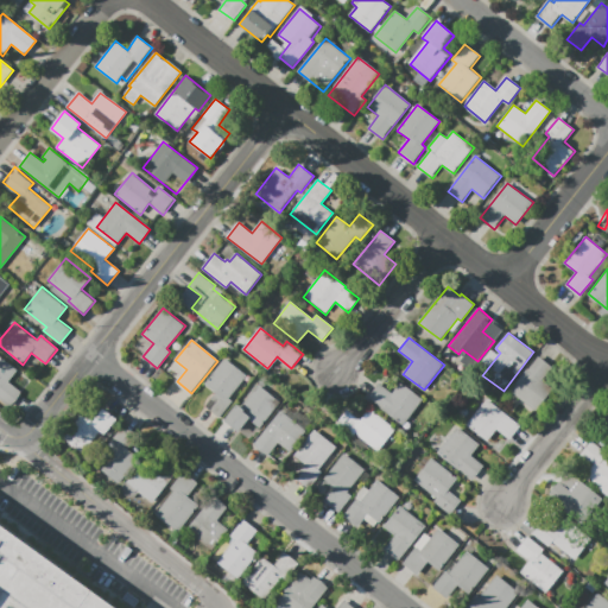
[(11,406),(0,397),(0,355),(18,369),(8,382),(21,392),(11,406)]
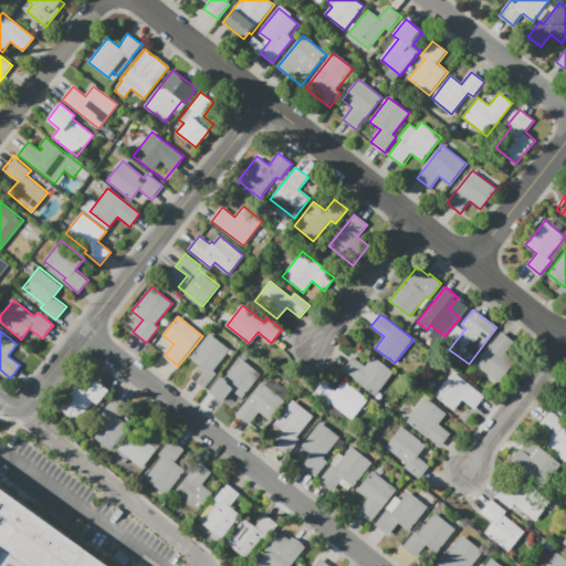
[(514,342),(501,332),(474,364),(499,384),(515,363),(504,354),(514,342)]
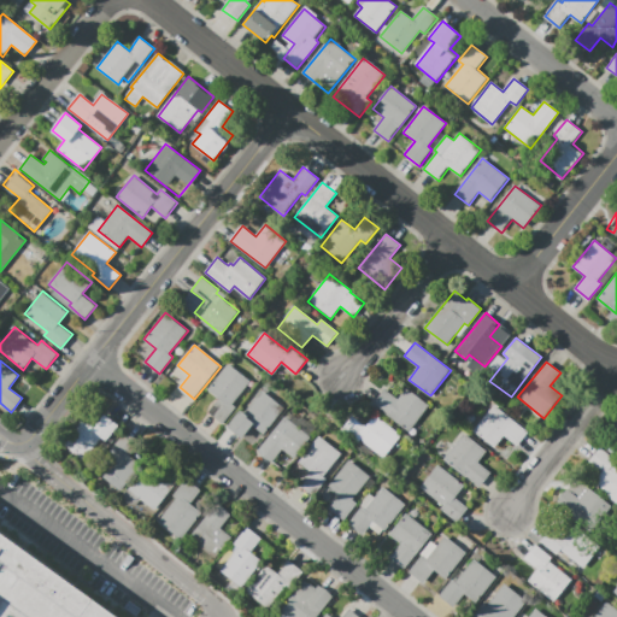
[(228,364),(251,381),(233,404),(236,406),(223,423),(209,412),(219,399),(207,391),(228,364)]
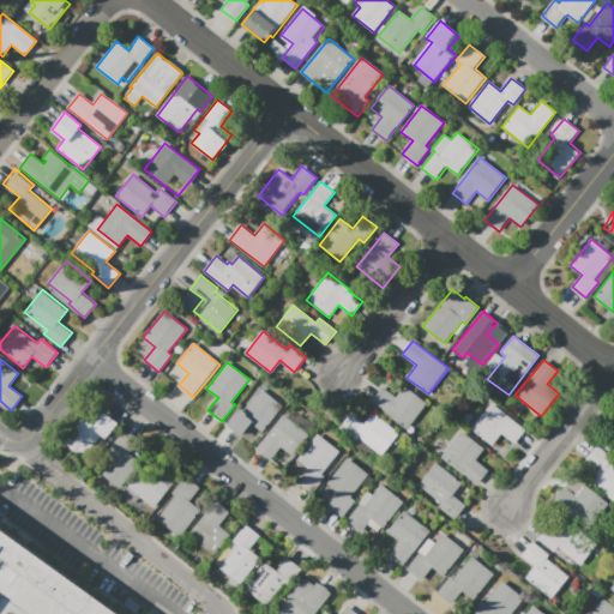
[(404,386),(427,404),(408,431),(371,403),(383,386),(396,397),(404,386)]
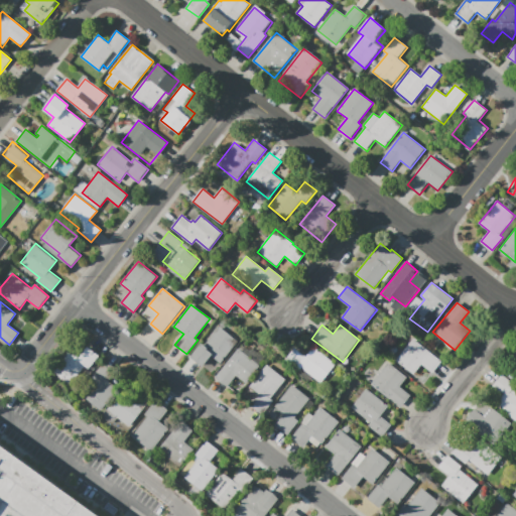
[(190,357),(203,366),(212,356),(221,363),(237,342),(219,327),(205,345),(202,343),(190,357)]
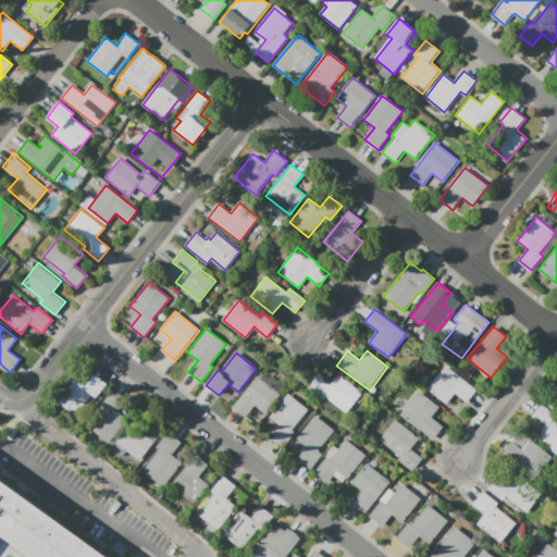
[(426,388),(446,364),(478,390),(467,403),(455,393),(446,404),(426,388)]
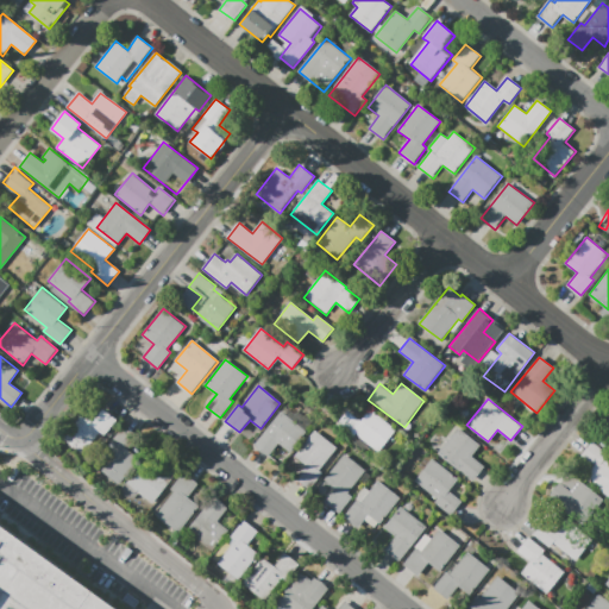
[(102,409),(117,420),(105,435),(101,433),(85,456),(58,435),(79,409),(94,421),(102,409)]
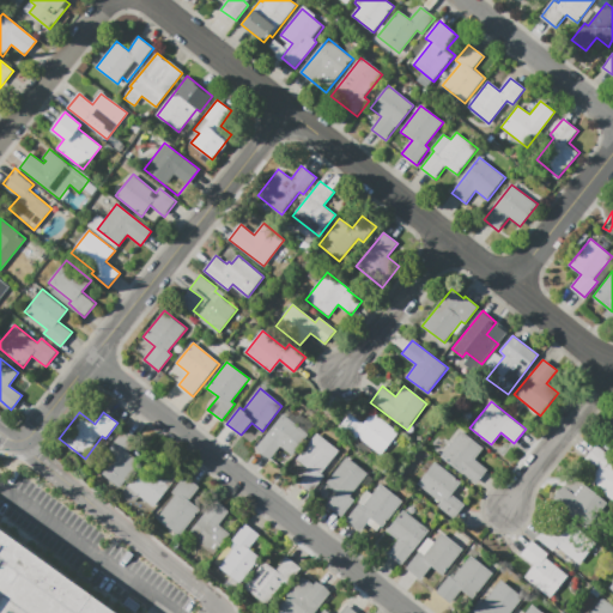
[(372,412),(400,434),(382,456),(358,437),(354,441),(339,428),(350,413),(363,424),(372,412)]
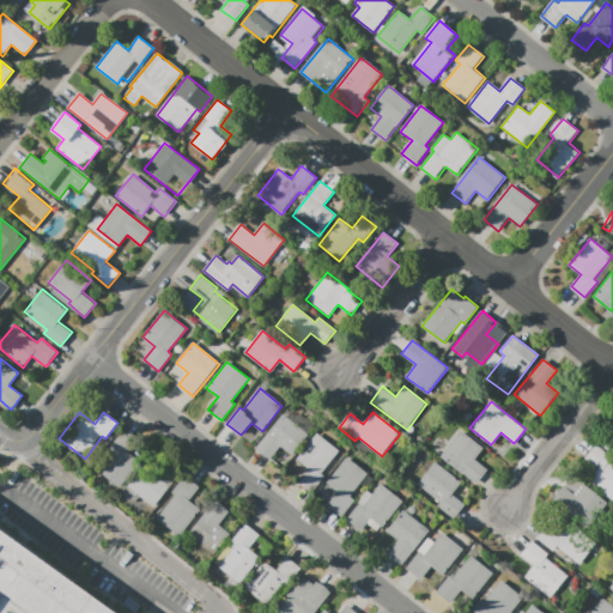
[(258,448),(271,459),(280,447),(292,455),(309,434),(283,413),(258,448)]
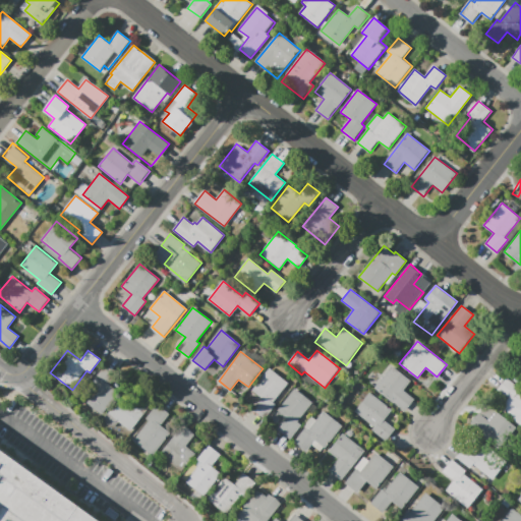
[(85,400),(102,414),(120,393),(107,382),(116,371),(107,363),(95,378),(101,382),(85,400)]
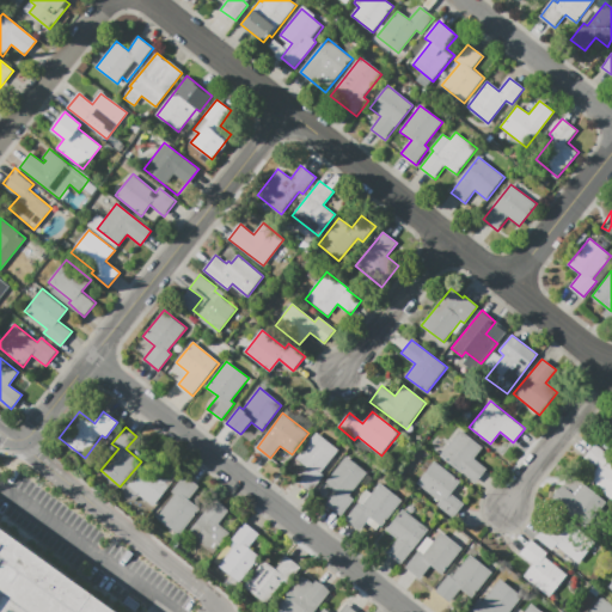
[(440,456),(476,484),(488,469),(475,458),(482,448),(460,430),(440,456)]
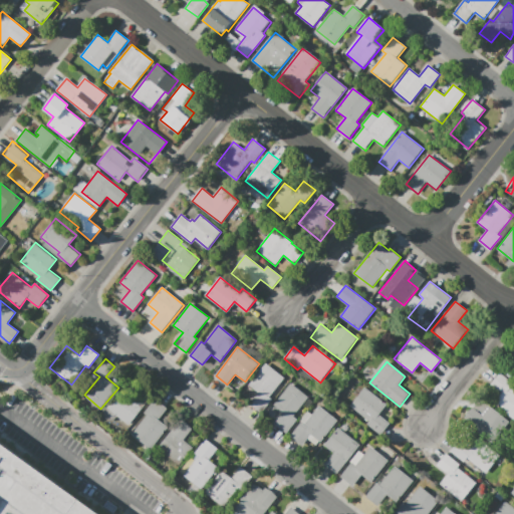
[(251,401),(263,411),(272,399),(270,397),(285,377),(266,363),(249,384),(258,392),(251,401)]
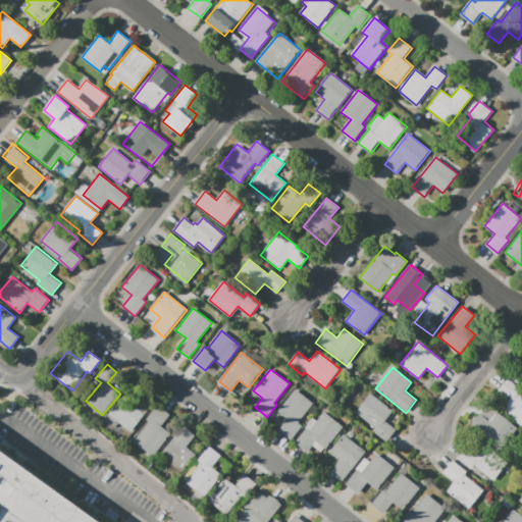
[(502,409),(521,424),(521,395),(519,393),(521,388),(508,378),(499,390),(510,399),(502,409)]
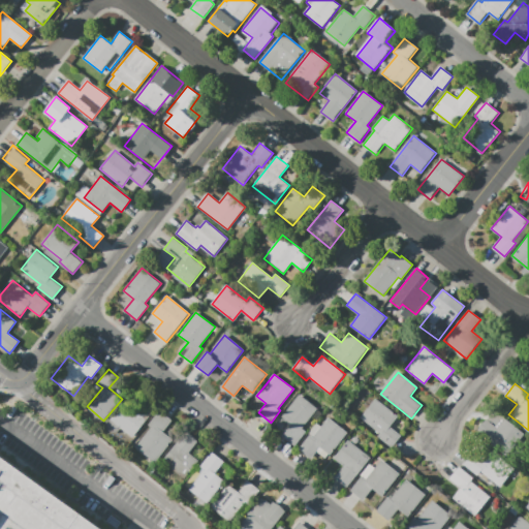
[(111,418),(133,436),(156,407),(133,390),(111,418)]
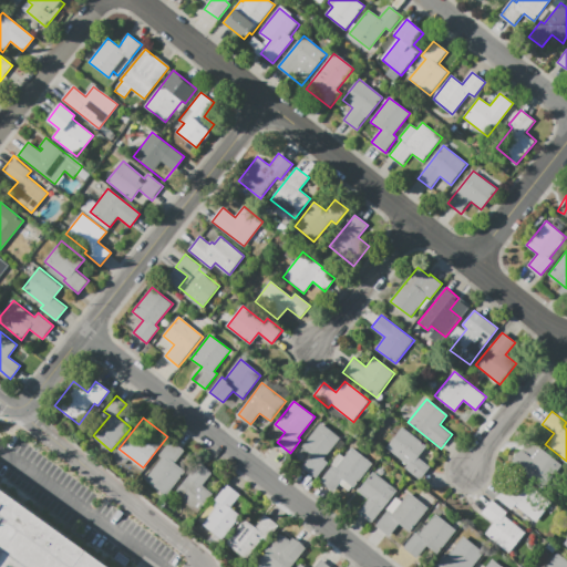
[(302,446),(321,422),(341,437),(325,459),(329,463),(316,478),(302,468),(313,455),(302,446)]
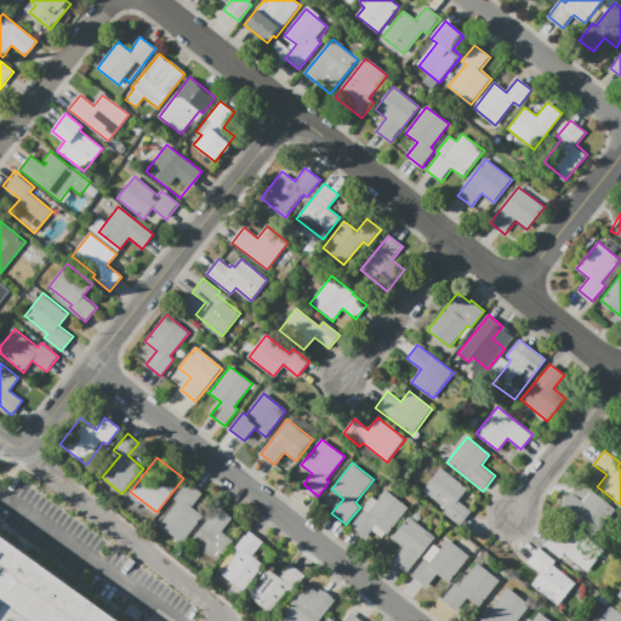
[(423,491),(445,508),(443,512),(460,525),(471,512),(457,501),(467,488),(440,468),(423,491)]
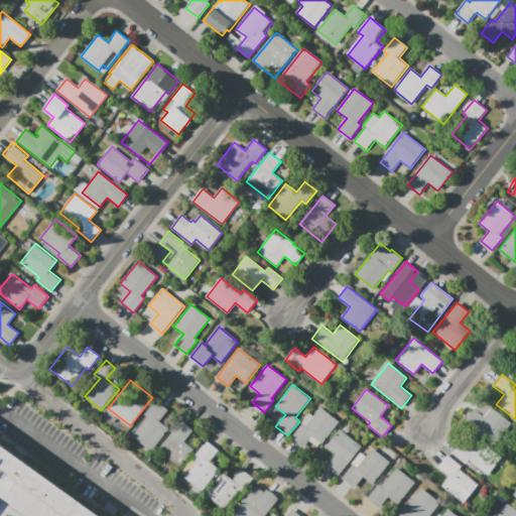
[(156,400),(168,410),(159,420),(169,428),(151,450),(132,435),(148,416),(144,414),(156,400)]
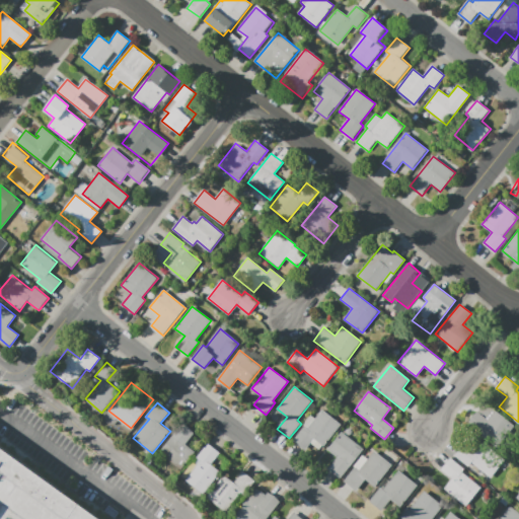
[(468,423),(477,411),(484,402),(515,426),(500,446),(468,423)]
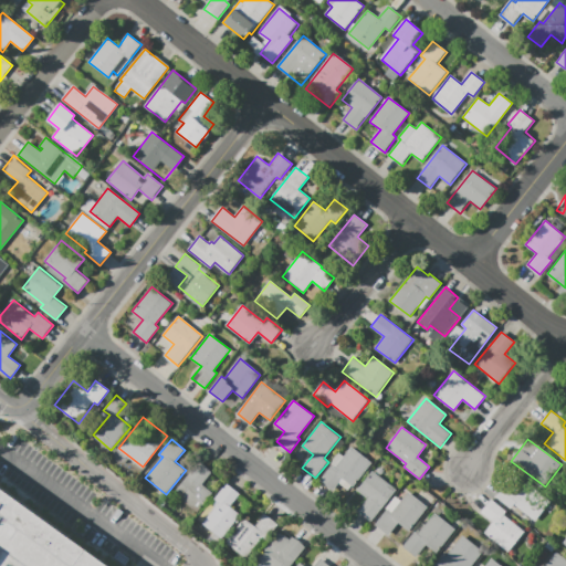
[(320,480),(333,491),(339,483),(348,490),(371,462),(352,447),(335,467),(332,464),(320,480)]
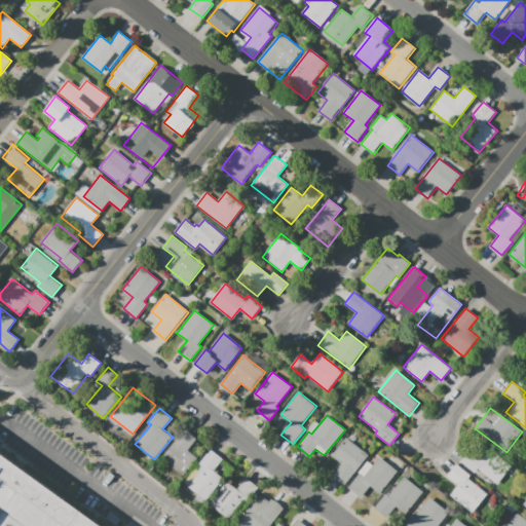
[(185,428),(197,439),(187,451),(197,459),(184,476),(161,458),(185,428)]
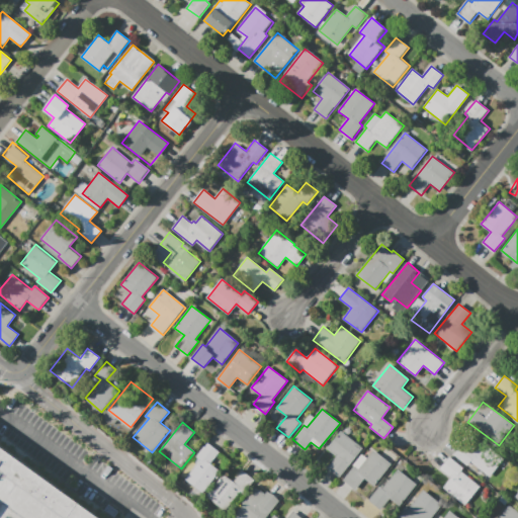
[(328,466),(340,477),(363,448),(341,431),(327,448),(337,456),(328,466)]
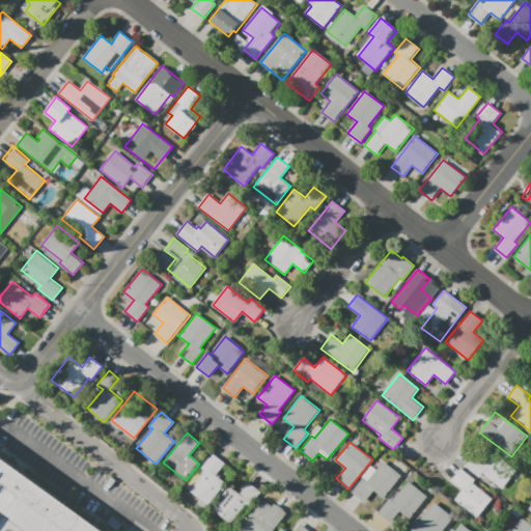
[(466,466),(480,477),(482,474),(498,485),(513,464),(494,449),(485,462),(475,453),(466,466)]
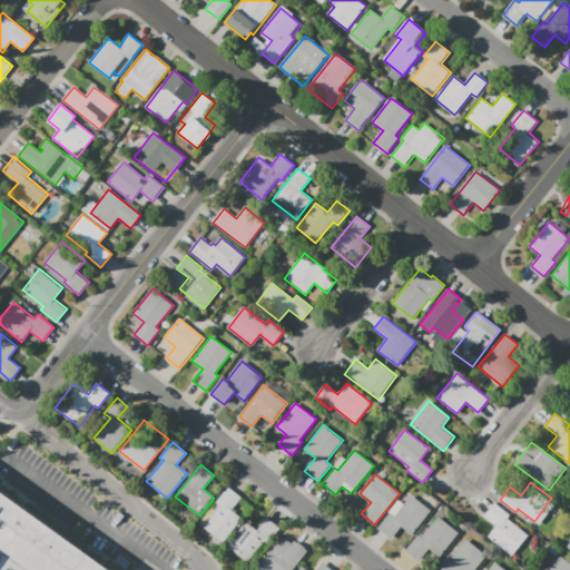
[(233,510),(242,498),(228,487),(216,502),(219,505),(203,527),(222,542),(243,518),(233,510)]
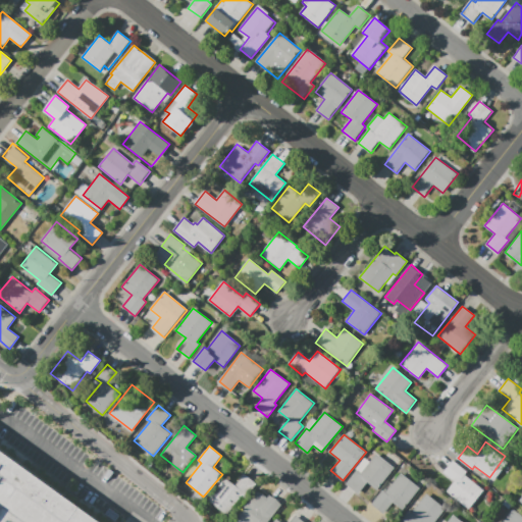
[(0,521),(0,452),(95,521),(0,521)]
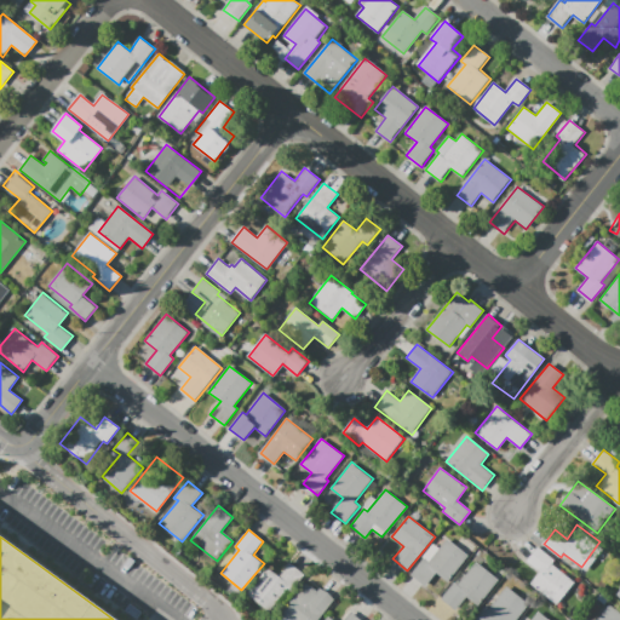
[(412,574),(426,587),(437,573),(448,583),(469,556),(447,539),(440,550),(434,545),(423,557),(424,558),(412,574)]
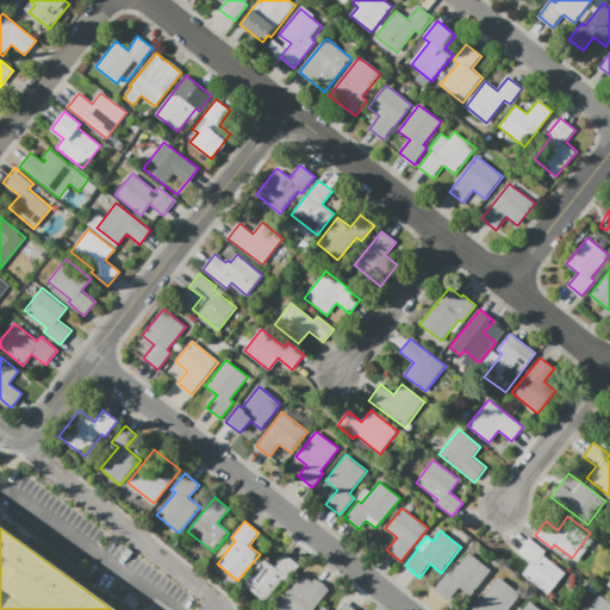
[(522,574),(549,596),(567,573),(543,555),(547,551),(530,539),(518,553),(531,562),(522,574)]
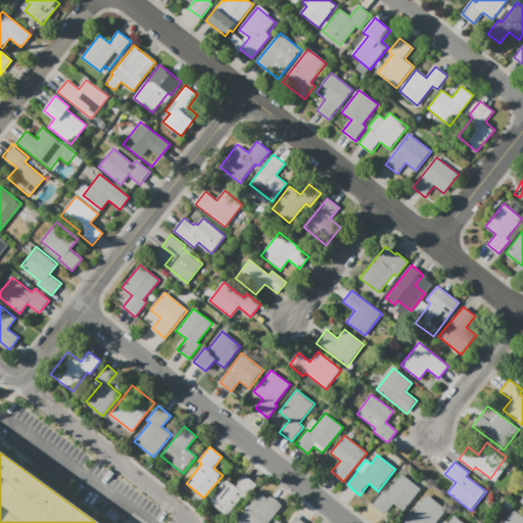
[(373,506),(385,515),(393,504),(403,512),(421,489),(401,474),(387,493),(384,491),(373,506)]
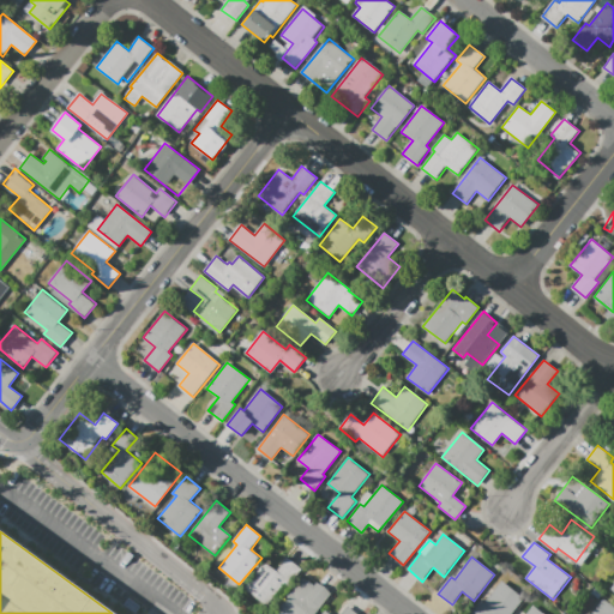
[(245,588),(266,606),(284,583),(288,585),(301,569),(287,558),(277,570),(265,561),(245,588)]
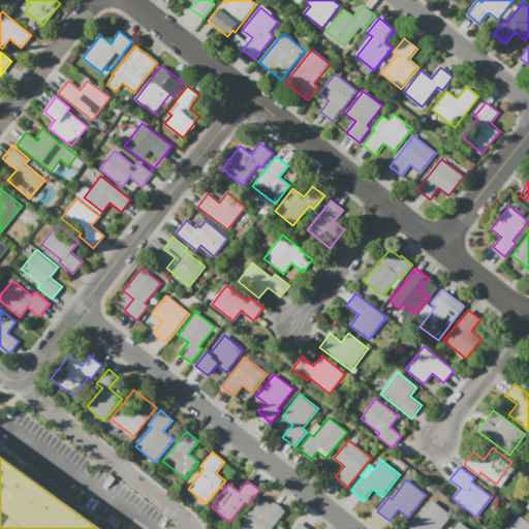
[(260,496),(271,504),(273,501),(286,511),(272,528),(247,528),(240,523),(260,496)]
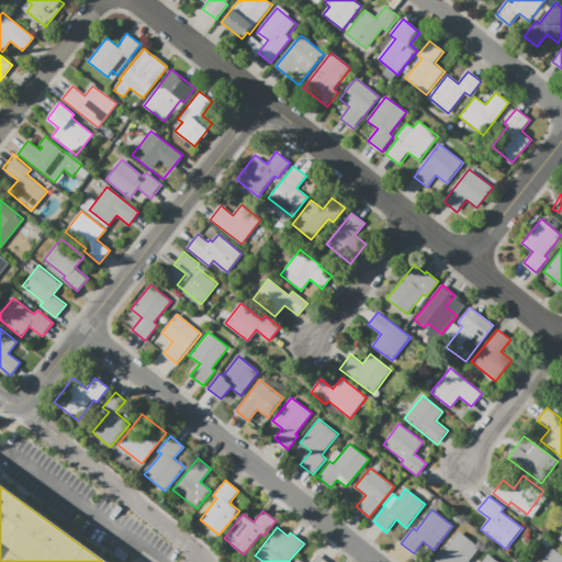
[(430,561),(469,561),(481,548),(460,531),(444,552),(441,549),(430,561)]
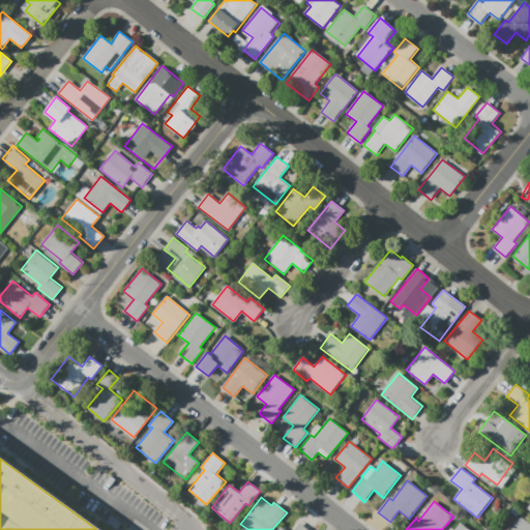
[(529,529),(529,523),(521,517),(510,529),(529,529)]
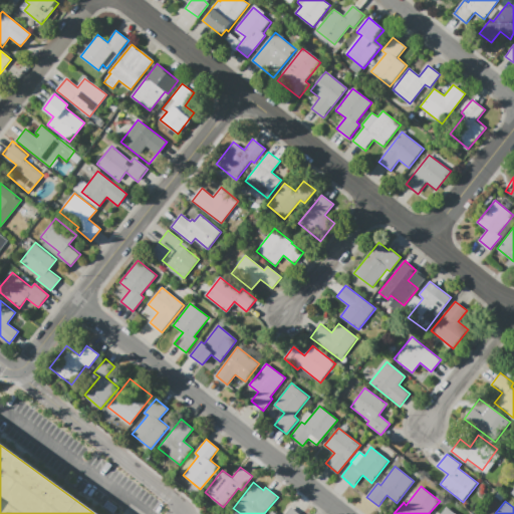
All buildings are outlined.
